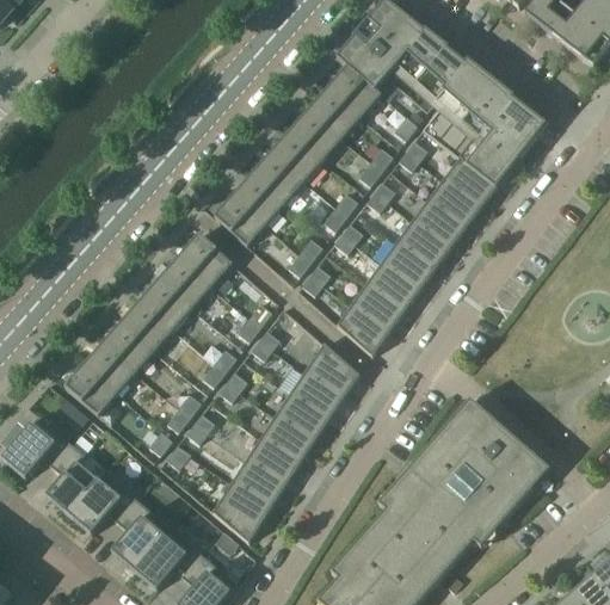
[(0,2),(8,11),(17,0),(0,0),(0,2)]
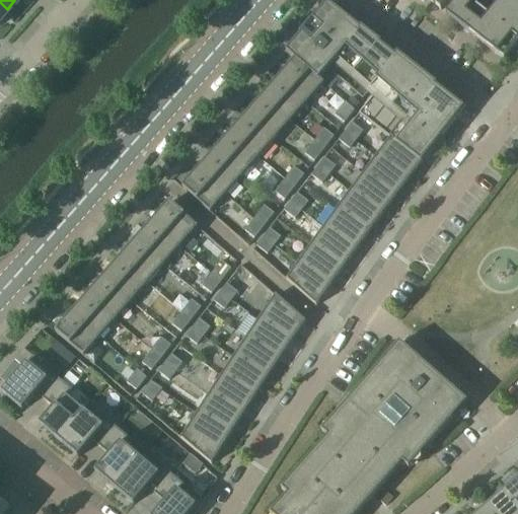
[(285,49),(294,57),(295,56),(322,81),(323,80),(318,76),(327,65),(326,64),(363,23),(352,15),(350,18),(327,0),(285,49)]
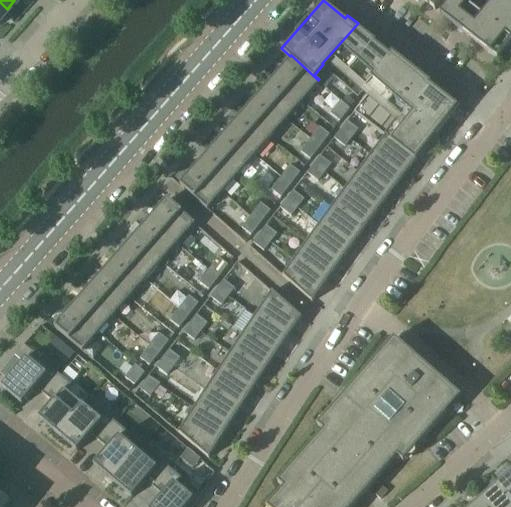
[(447,0),(438,10),(464,31),(481,11),(467,0),(447,0)]
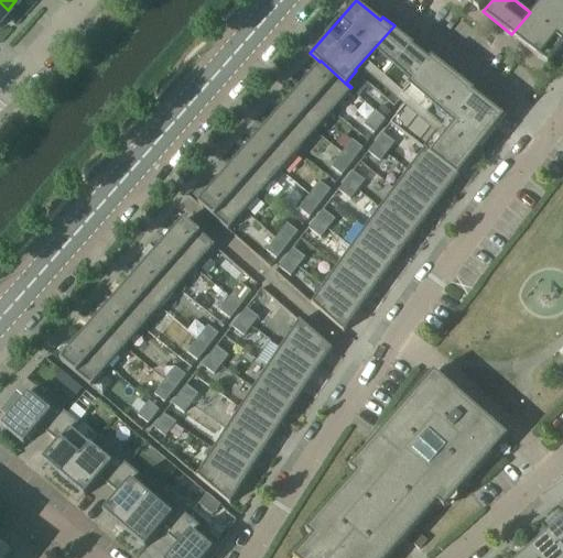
[(540,0),(530,12),(511,34),(547,61),(562,40),(562,2),(560,0),(540,0)]
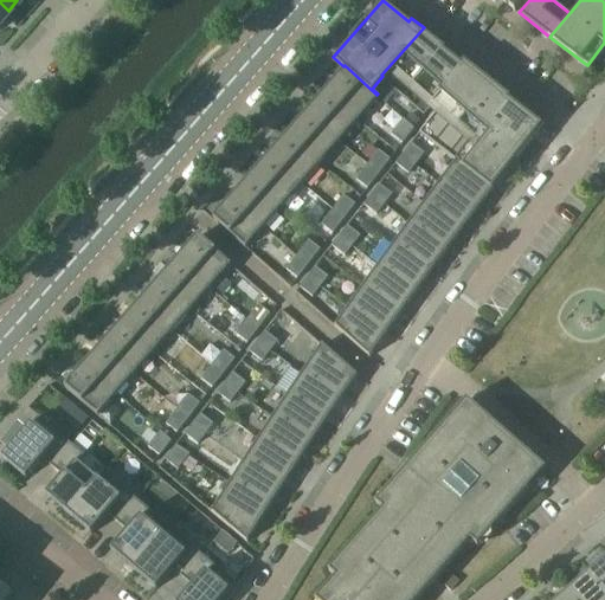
[(425,28),(424,27),(381,75),(383,76),(393,65),(432,100),(463,64),(443,49),(444,46),(424,31),(425,28)]
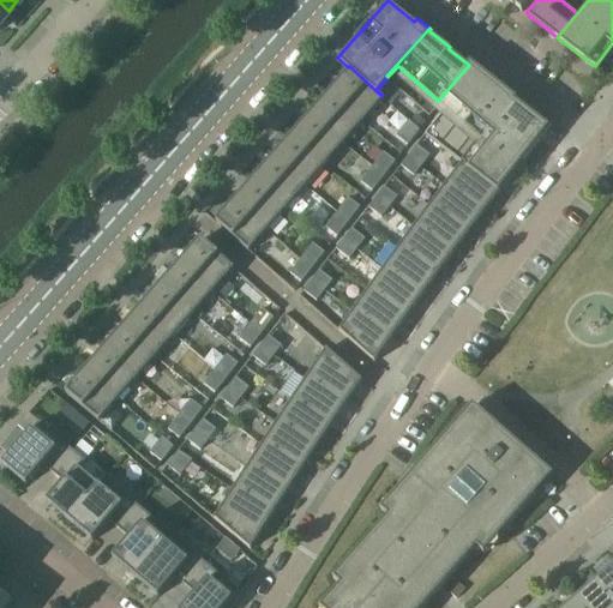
[(348,67),(330,88),(364,116),(382,96),(349,66),(348,67)]
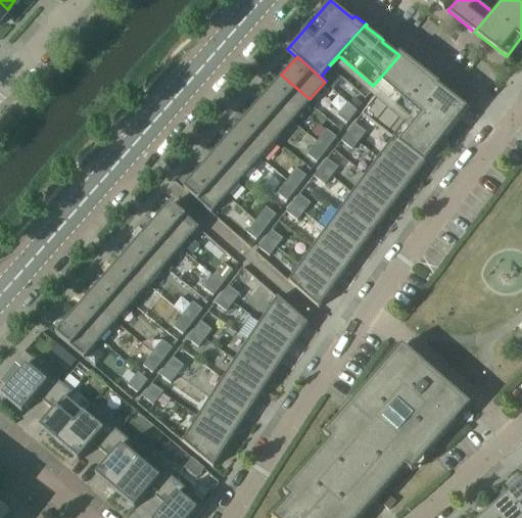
[(361,111),(392,136),(424,160),(425,159),(423,158),(442,133),(444,134),(468,105),(436,80),(435,81),(406,58),(381,87),(361,111)]
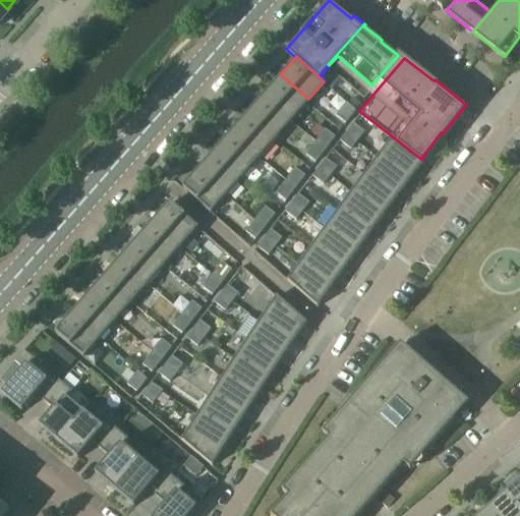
[(280,74),(264,93),(292,117),(308,99),(280,74)]
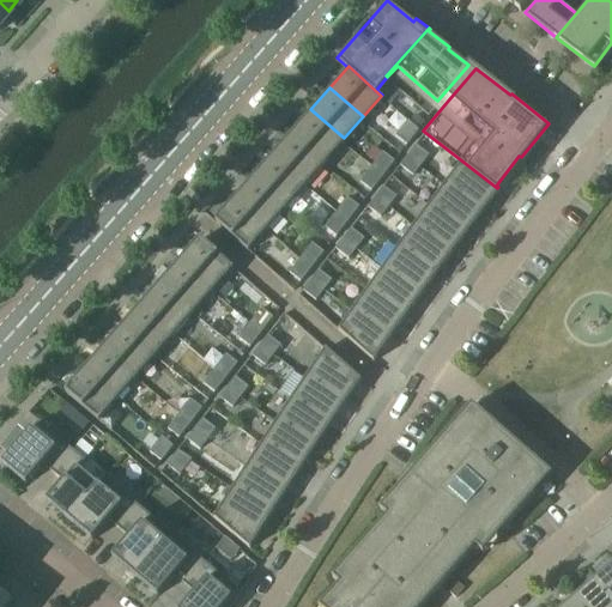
[(310,109),(291,131),(325,159),(344,138),(310,109)]
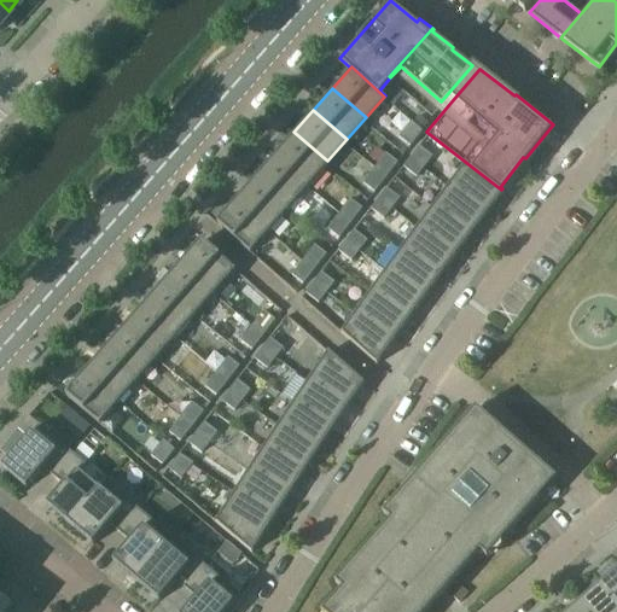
[(418,112),(412,120),(420,127),(426,120),(418,112)]
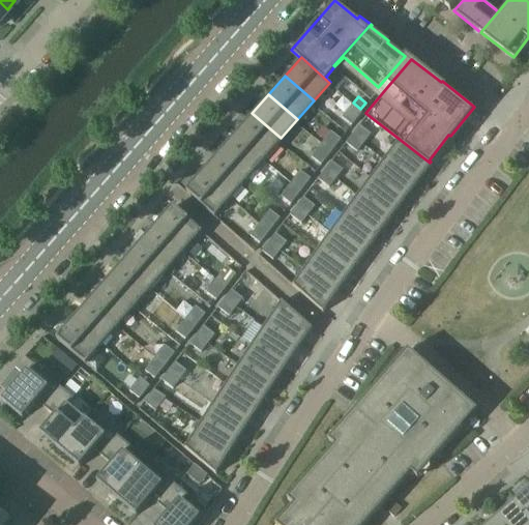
[(360,109),(350,100),(340,113),(351,122),(360,109)]
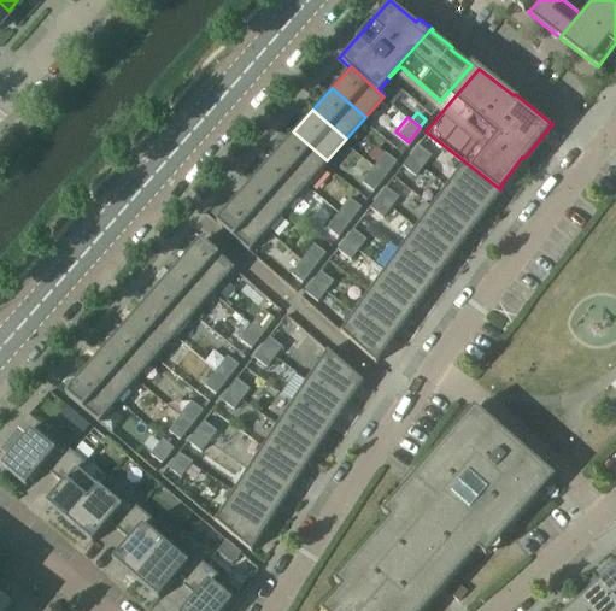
[(293,131),(274,153),(308,182),(327,160),(293,131)]
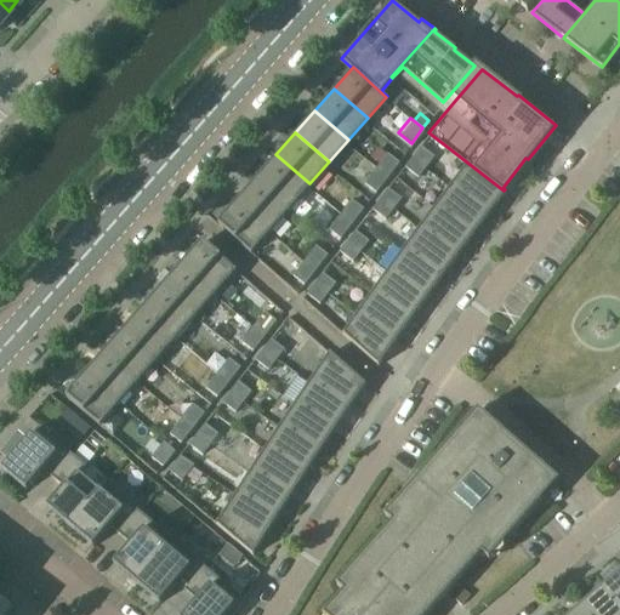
[(420,143),(411,153),(425,164),(433,153),(420,143)]
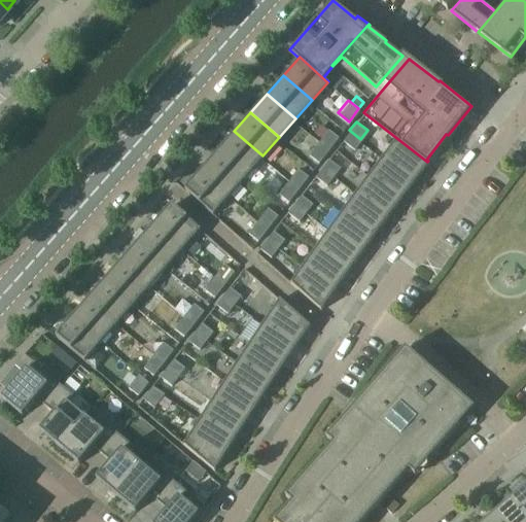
[(326,127),(317,139),(328,147),(338,135),(326,127)]
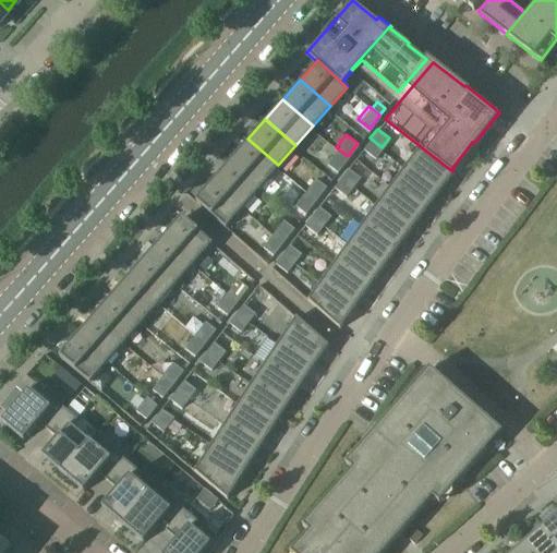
[(382,147),(370,137),(363,147),(375,156),(382,147)]
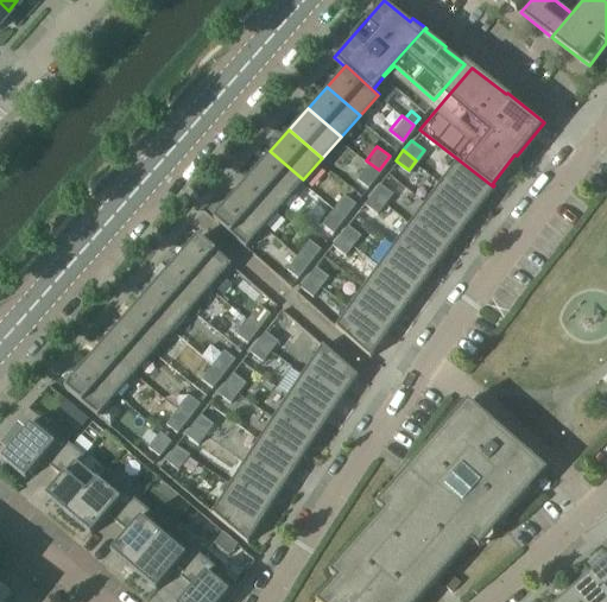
[(270,151),(251,172),(284,201),(303,179),(270,151)]
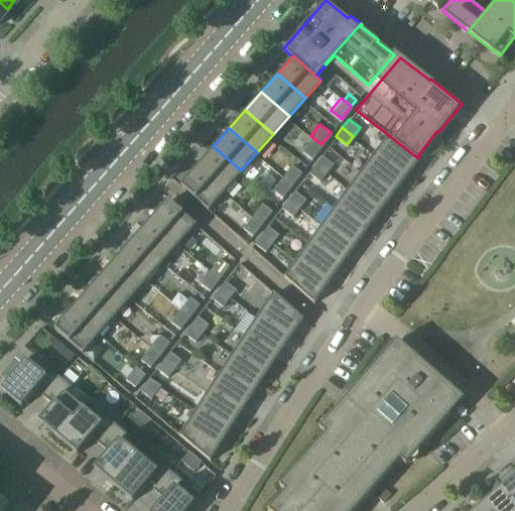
[(387,134),(374,151),(405,175),(418,158),(387,134)]
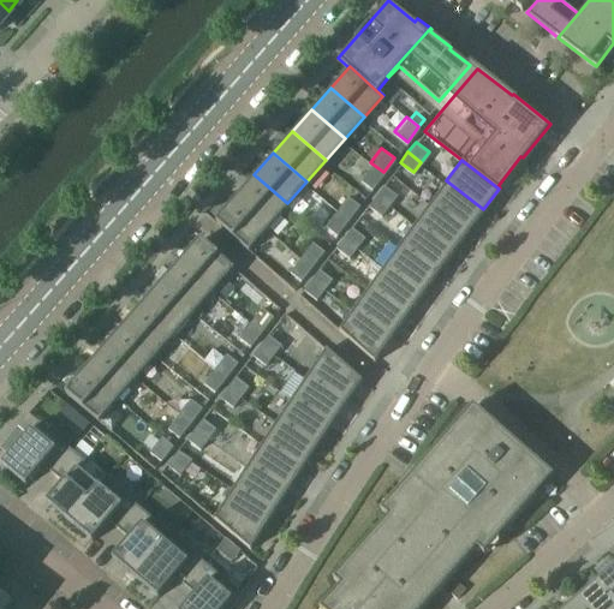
[(383,172),(370,162),(358,177),(371,187),(383,172)]
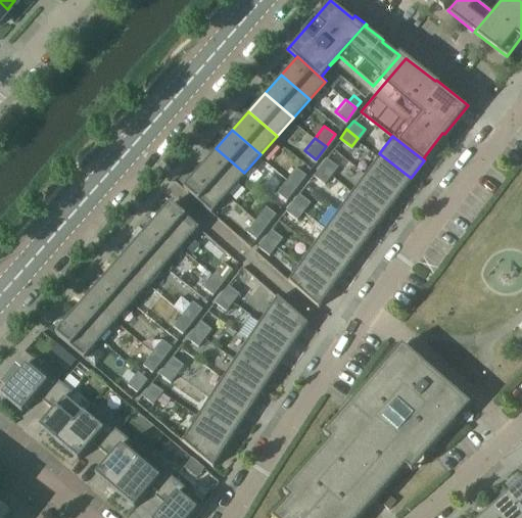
[(216,148),(199,168),(228,192),(244,173),(216,148)]
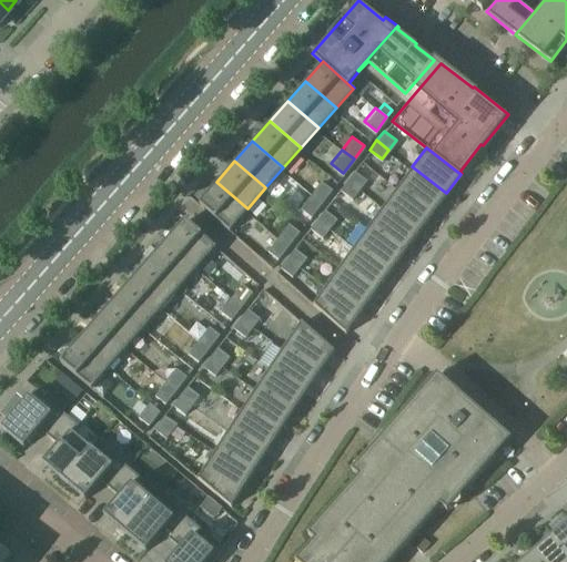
[(412,166),(397,186),(432,212),(446,193),(412,166)]
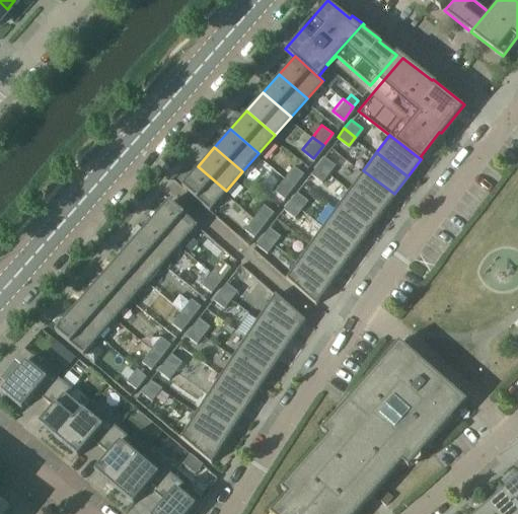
[(323,154),(316,163),(327,171),(335,163),(323,154)]
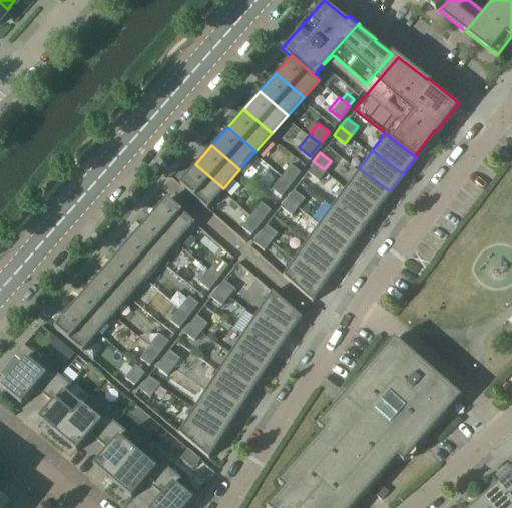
[(289,161),(279,173),(290,181),(300,169),(289,161)]
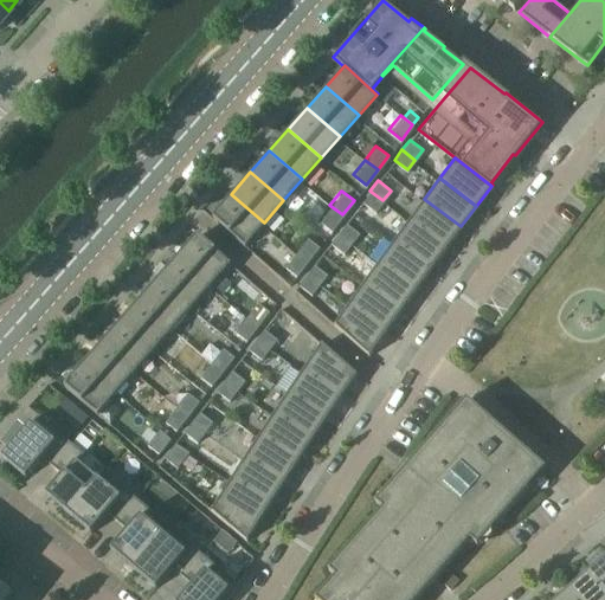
[(383,200),(369,191),(362,200),(375,211),(383,200)]
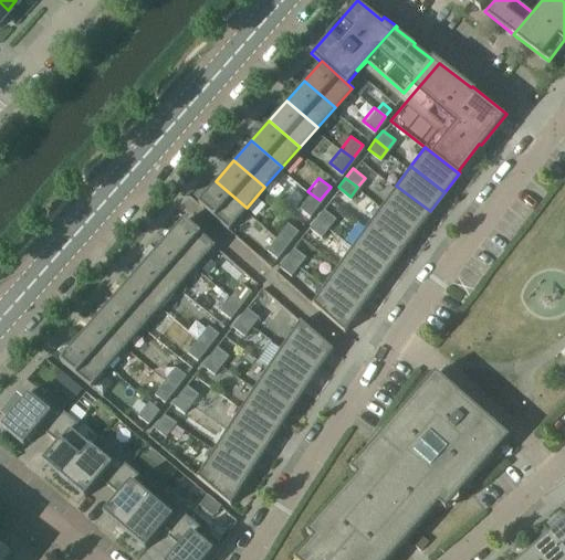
[(247,208),(216,181),(198,201),(228,228),(247,208)]
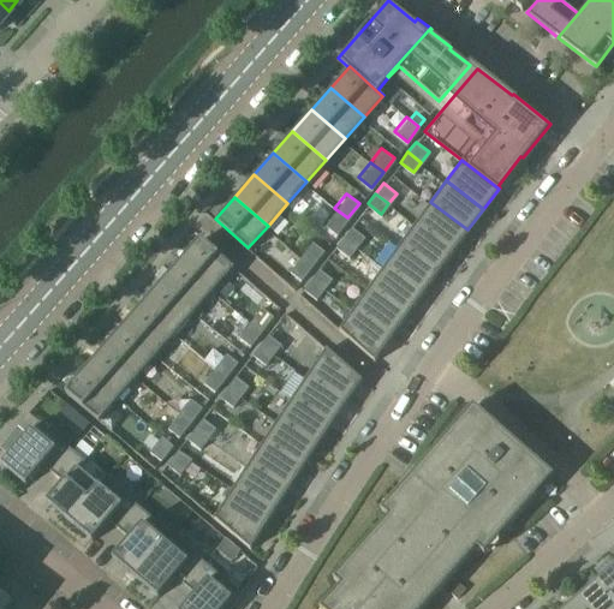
[(430,202),(415,222),(452,250),(468,230),(430,202)]
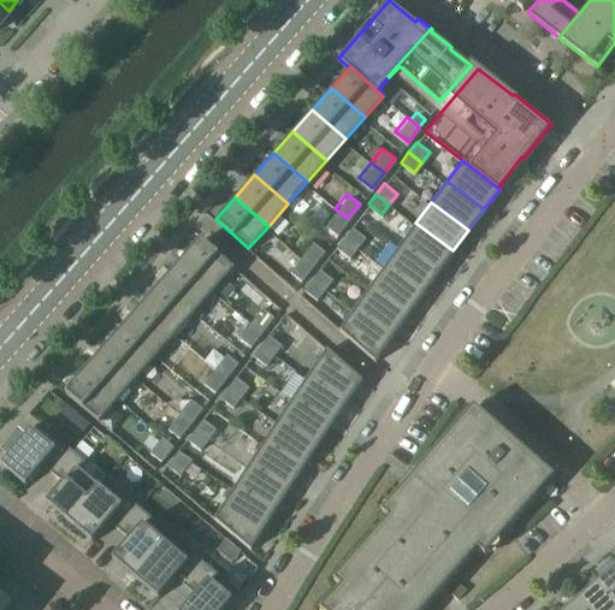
[(348,218),(335,208),(324,223),(337,234),(348,218)]
